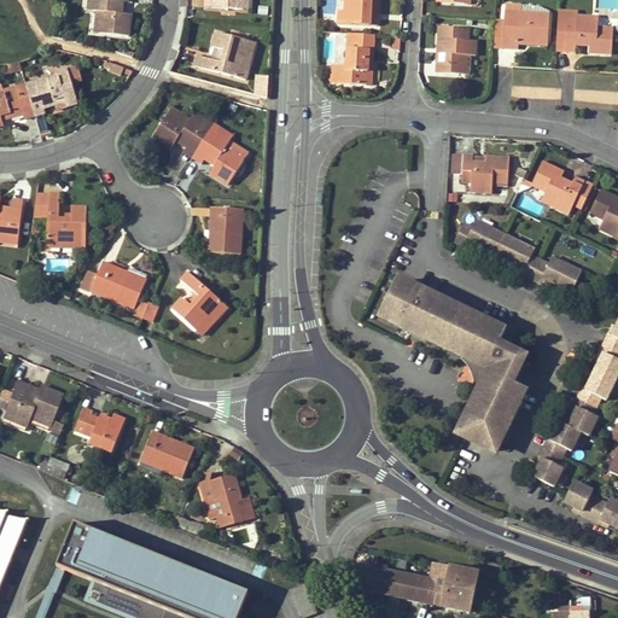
[(122,0),(93,0),(92,10),(97,11),(101,11),(99,33),(128,35),(130,15),(121,13),(122,1),(122,0)]
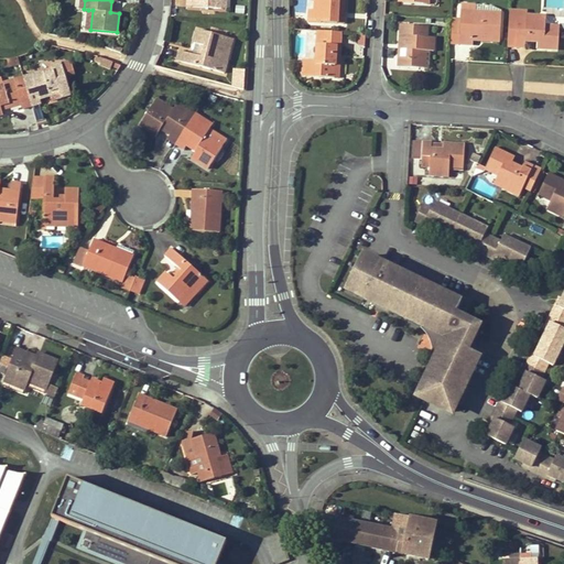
[(343,9),(343,0),(314,0),(314,9),(308,9),(308,21),(337,23),(338,9),(343,9)]
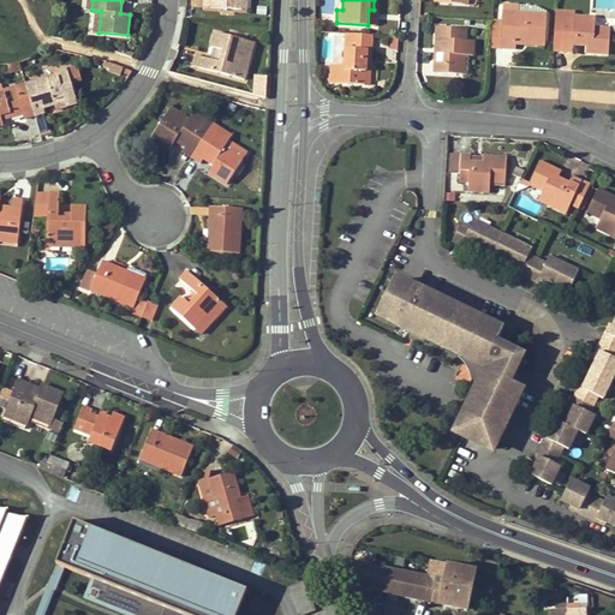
[(547,18),(547,15),(533,13),(533,6),(502,4),(502,16),(547,18)]
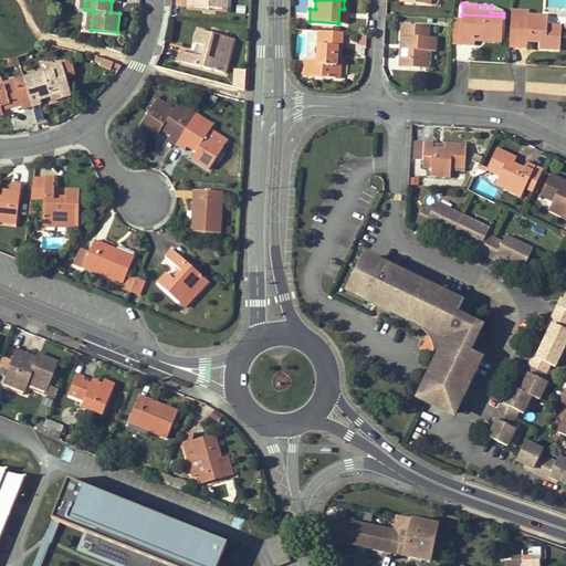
[(561,50),(562,31),(547,31),(547,25),(547,17),(528,14),(528,11),(512,10),(510,48),(519,49),(526,49),(527,41),(540,42),(540,49),(561,50)]
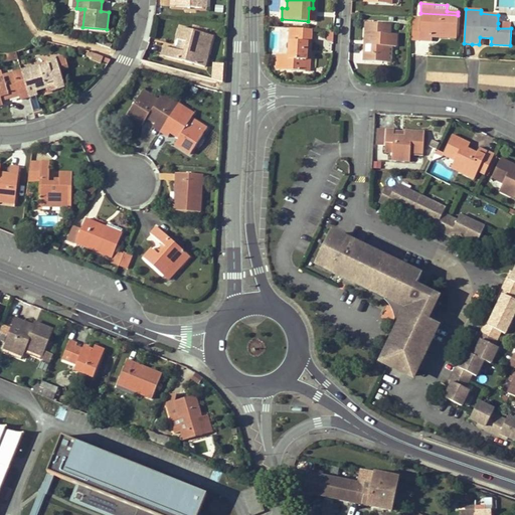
[(441,31),(441,35),(457,36),(458,15),(420,13),(418,40),(433,42),(433,37),(433,34),(437,30),(441,31)]
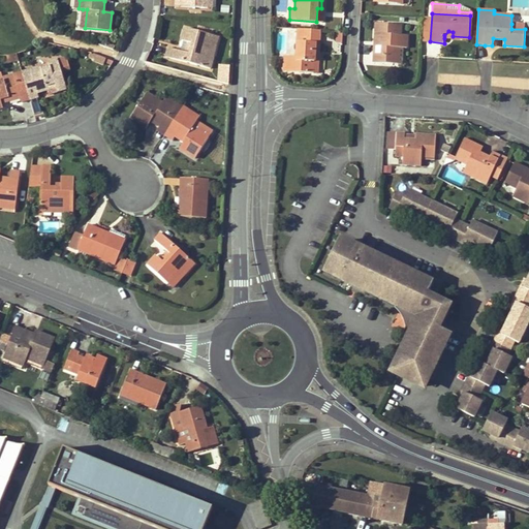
[(408,35),(401,35),(402,25),(376,23),(375,41),(383,42),(381,54),(374,53),(374,62),(394,64),(396,48),(401,48),(407,49),(408,35)]
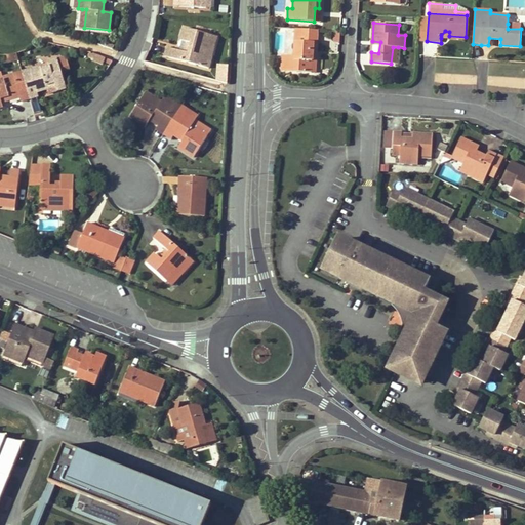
[(184,28),(179,40),(186,41),(190,42),(187,52),(183,51),(166,47),(164,56),(207,67),(210,56),(214,56),(218,37),(184,28)]
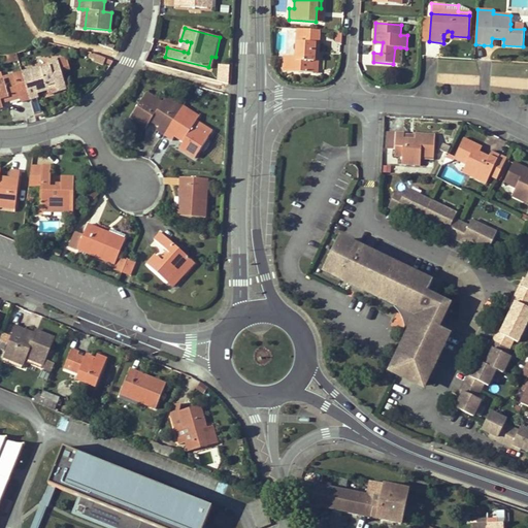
[(314,42),(314,54),(318,55),(320,30),(296,28),(295,41),(314,42)]
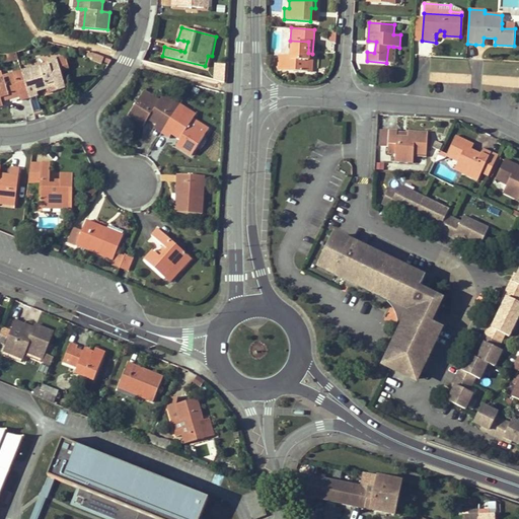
[(440,30),(436,34),(436,38),(460,40),(460,36),(444,35),(444,31),(440,30)]
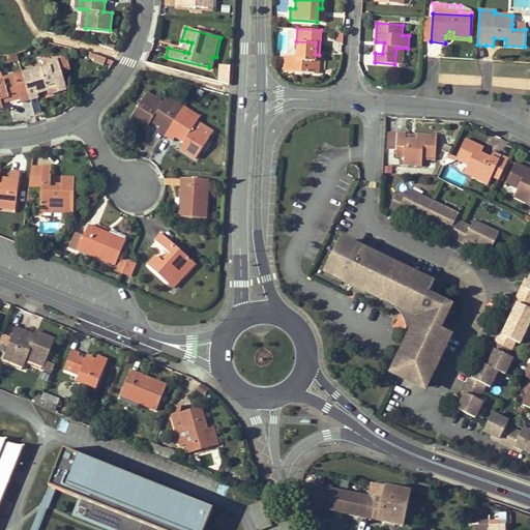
[(286,71),(313,74),(315,54),(315,42),(296,41),(295,56),(287,56),(286,71)]
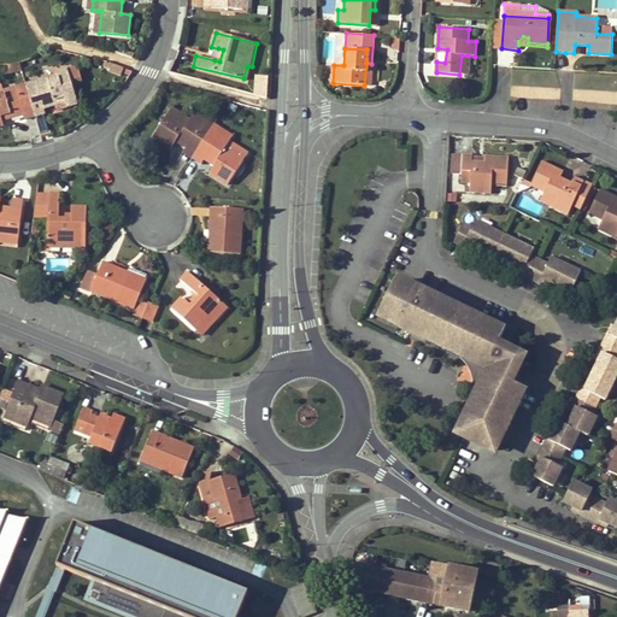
[(438,48),(436,62),(445,63),(447,50),(438,48)]
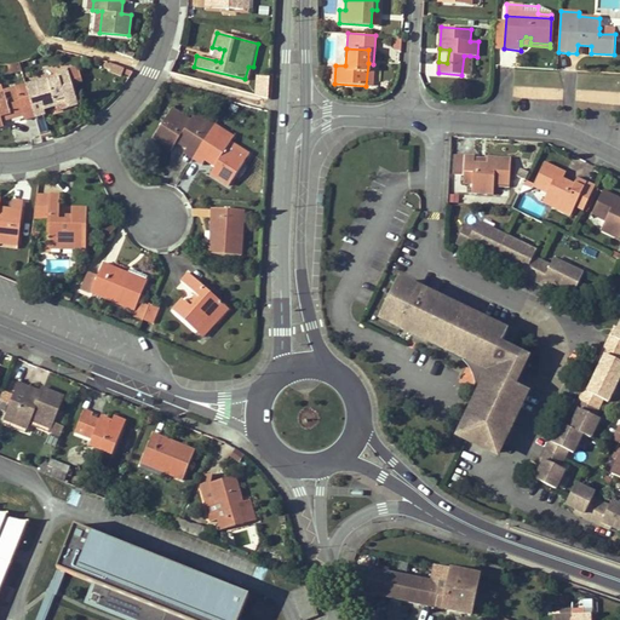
[(68,70),(72,84),(81,81),(78,68),(68,70)]
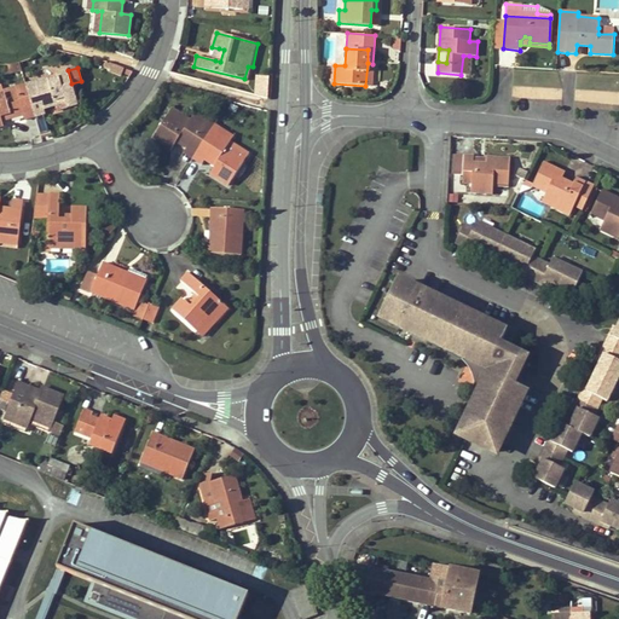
[(68,70),(58,73),(59,79),(50,81),(48,79),(27,85),(35,116),(45,113),(44,108),(55,105),(55,100),(65,98),(65,102),(67,108),(77,104),(71,84),(68,70)]
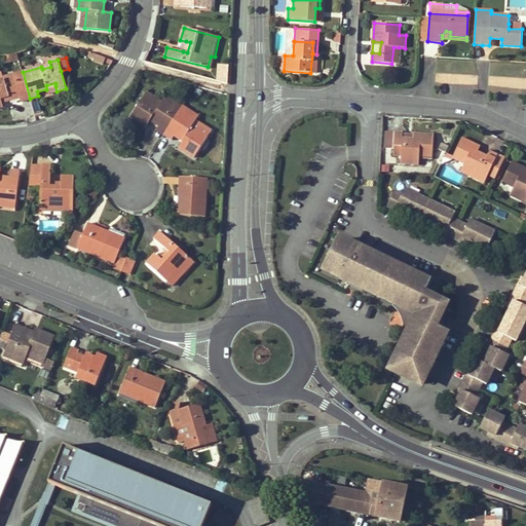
[(217,64),(216,81),(228,81),(229,64),(217,64)]
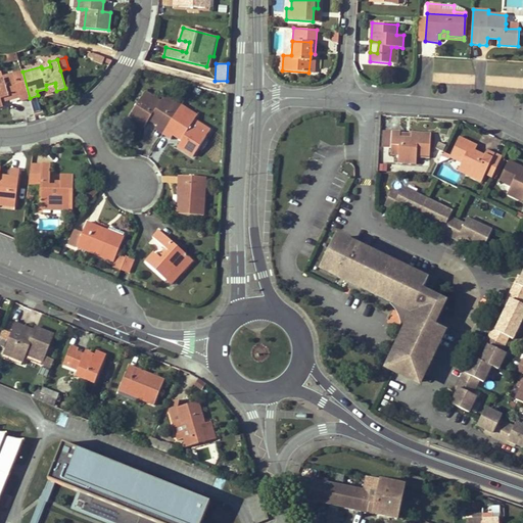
[(0,97),(8,95),(9,99),(19,96),(21,100),(30,98),(22,72),(3,77),(4,80),(0,80),(0,106),(2,106),(1,101),(0,98),(0,97)]
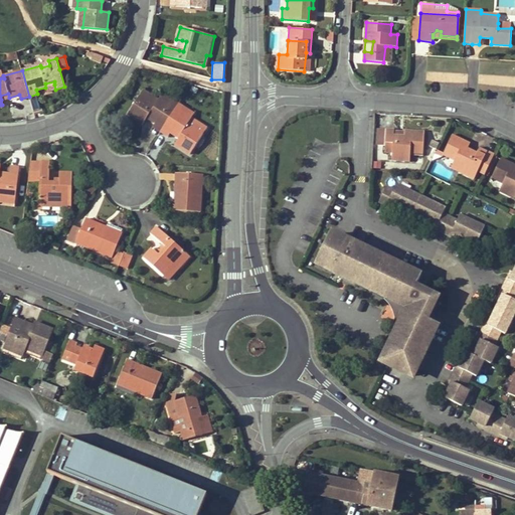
[(144,88),(140,95),(155,104),(159,97),(144,88)]
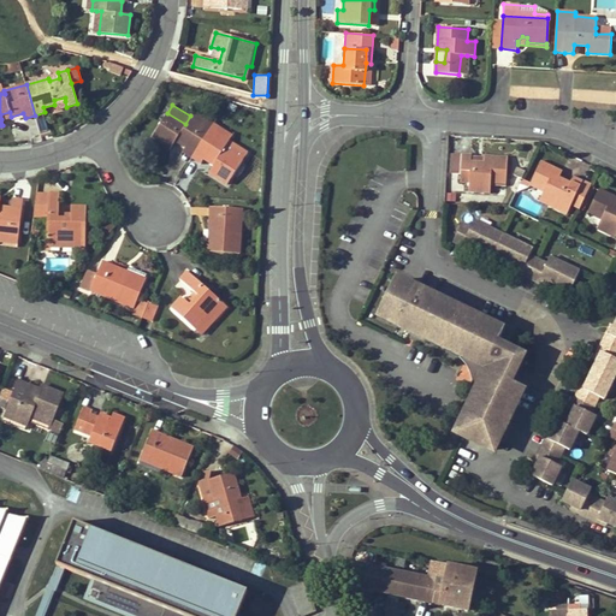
[(193,112),(190,116),(209,129),(213,124),(193,112)]
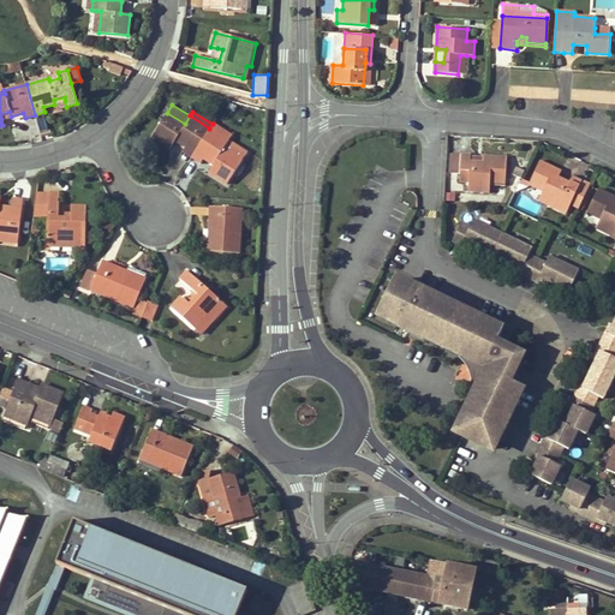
[(209,129),(190,115),(185,124),(167,113),(151,136),(169,148),(175,141),(185,147),(195,151),(209,129)]
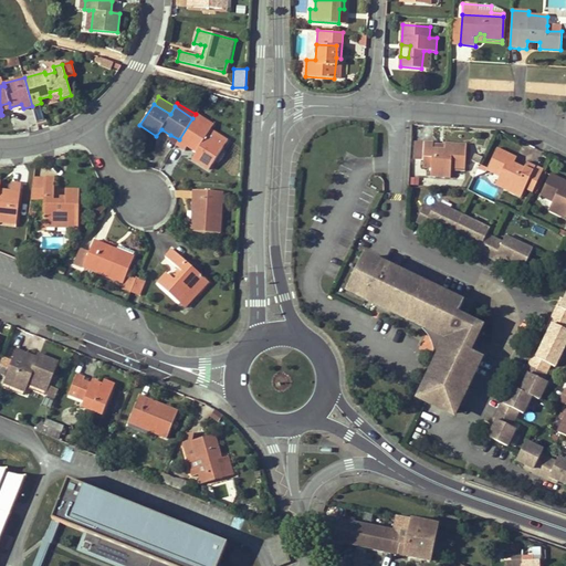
[(196,114),(192,118),(210,128),(212,125),(196,114)]
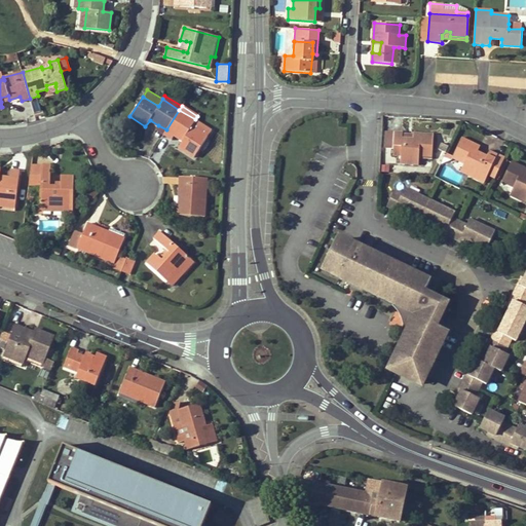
[(166,129),(158,125),(156,128),(163,134),(166,129)]
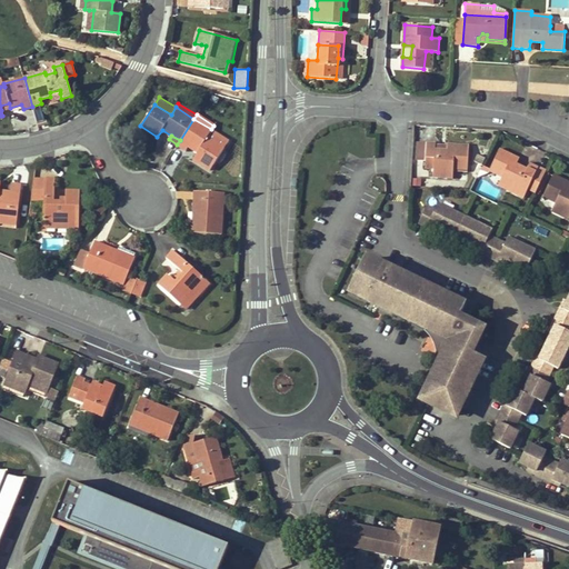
[(177,145),(186,150),(188,146),(180,140),(177,145)]
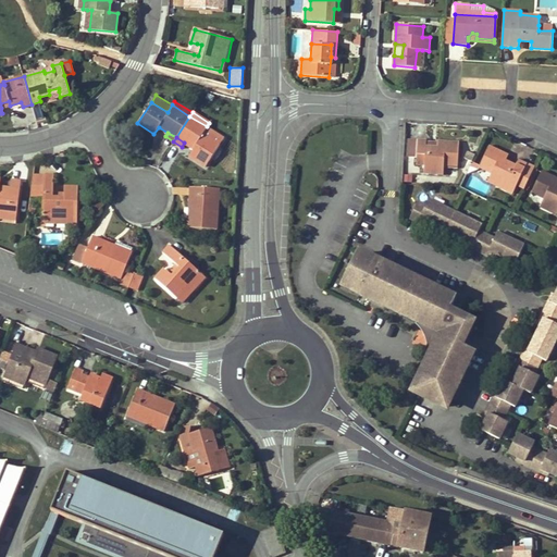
[(438,141),(437,147),(426,146),(426,139),(418,139),(418,155),(426,156),(425,165),(425,173),(444,174),(445,165),(445,160),(459,161),(460,143),(438,141)]
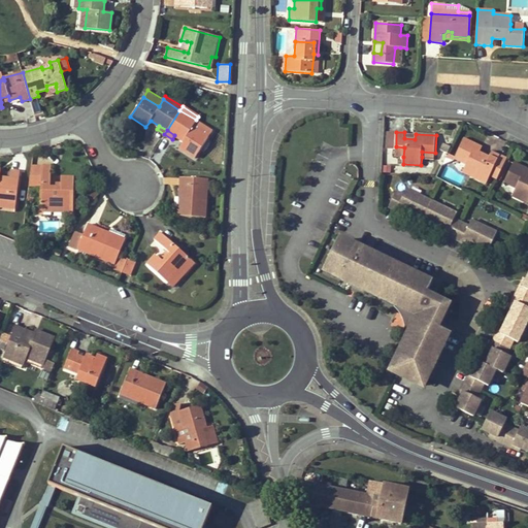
[(479,179),(482,174),(489,178),(491,175),(497,178),(506,158),(493,152),(490,157),(480,152),(483,147),(464,138),(457,154),(468,160),(466,165),(463,171),(479,179)]
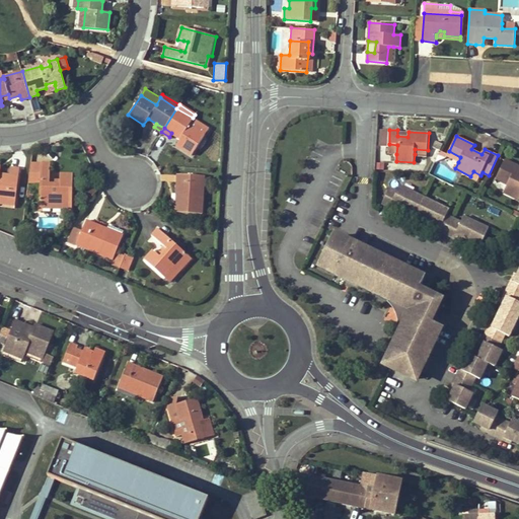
[(397,145),(389,144),(388,153),(396,154),(397,145)]
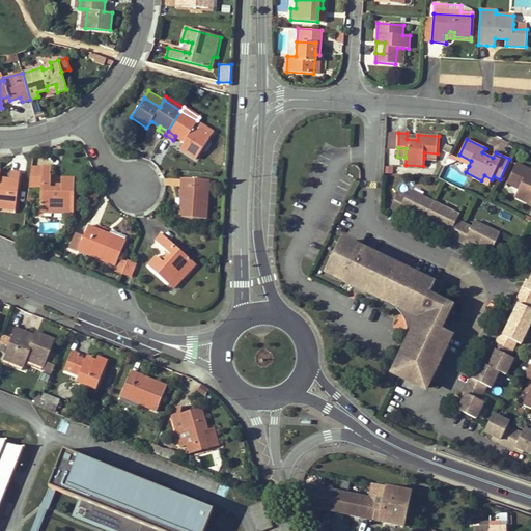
[(456,160),(469,166),(471,161),(459,155),(456,160)]
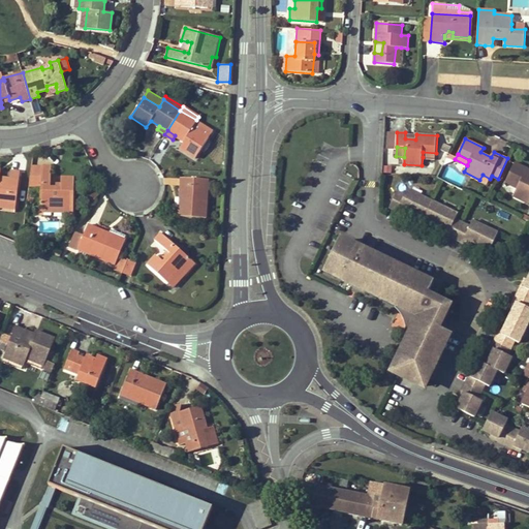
[(520,184),(517,189),(514,196),(528,204),(528,169),(515,163),(507,178),(520,184)]
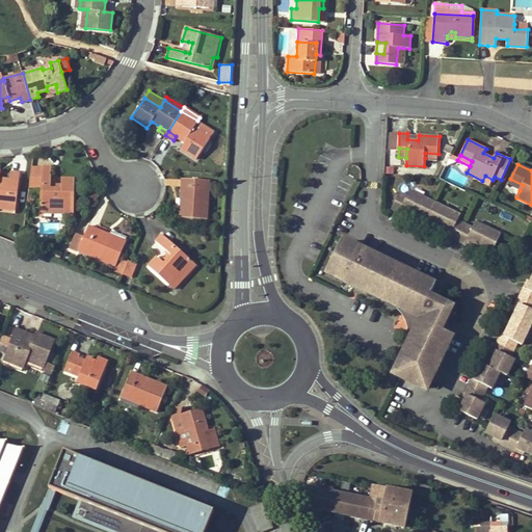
[(29,183),(38,183),(38,190),(41,190),(41,167),(31,167),(29,183)]
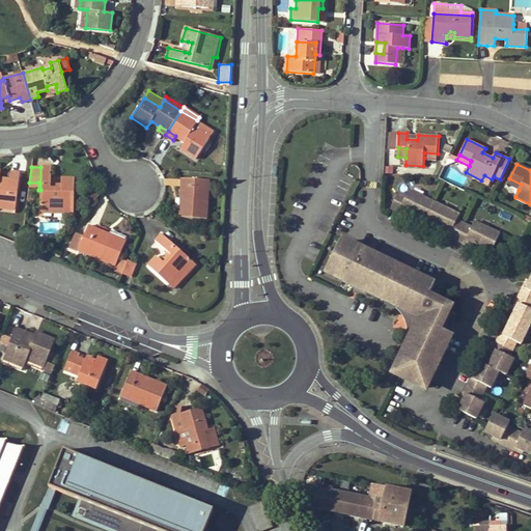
[(40,215),(53,215),(53,208),(74,208),(75,179),(61,179),(61,186),(61,190),(50,190),(50,186),(51,168),(40,167),(40,190),(40,215)]
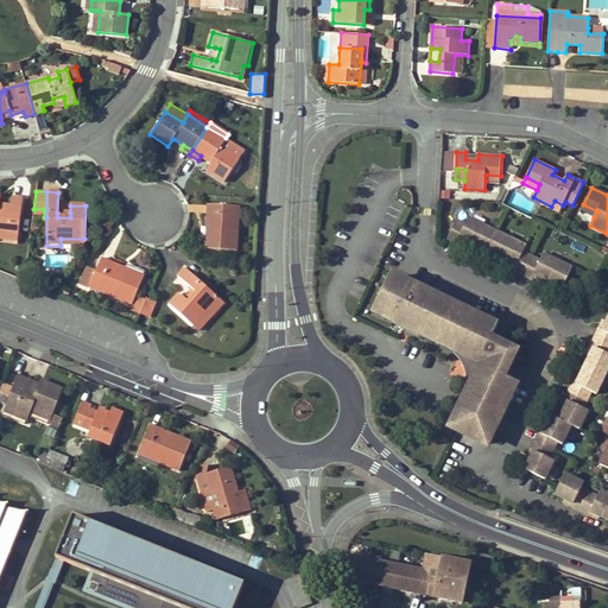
[(0,234),(17,236),(21,200),(11,197),(10,207),(0,204),(0,234)]
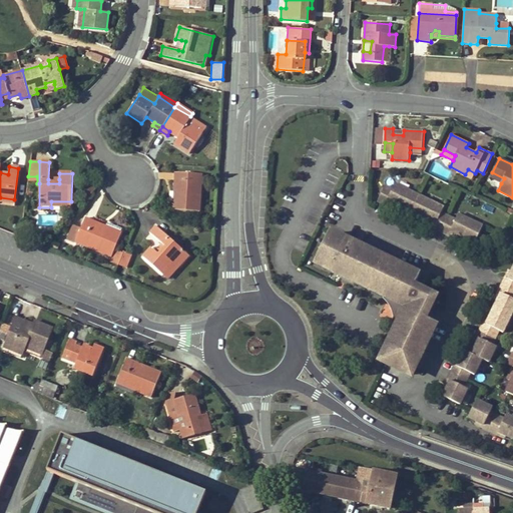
[(473,178),(475,173),(468,169),(465,174),(473,178)]
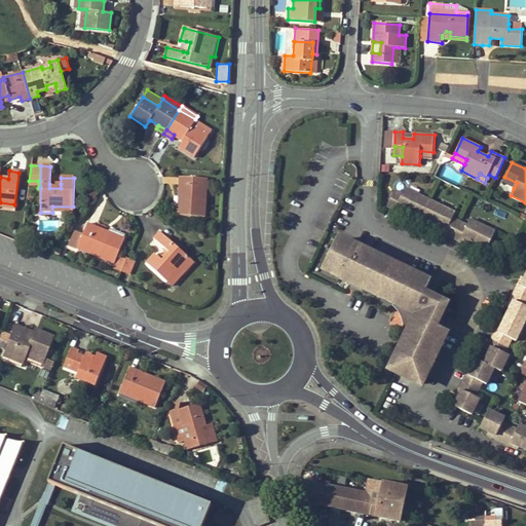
[(179,177),(178,195),(182,195),(181,215),(204,216),(205,196),(201,196),(202,178),(179,177)]
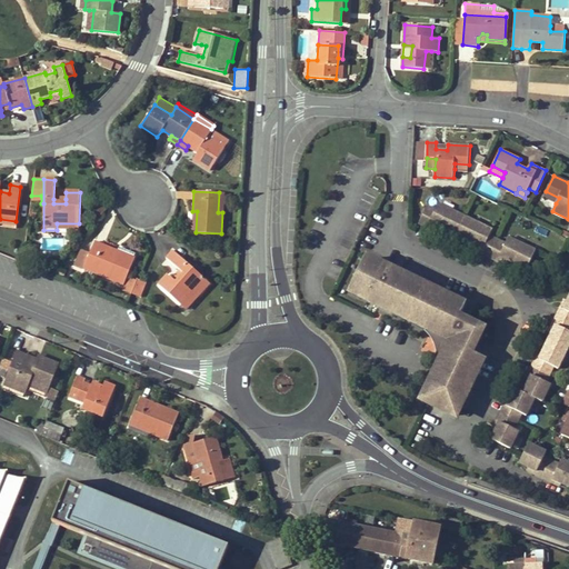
[(559,198),(546,191),(543,197),(556,203),(559,198)]
